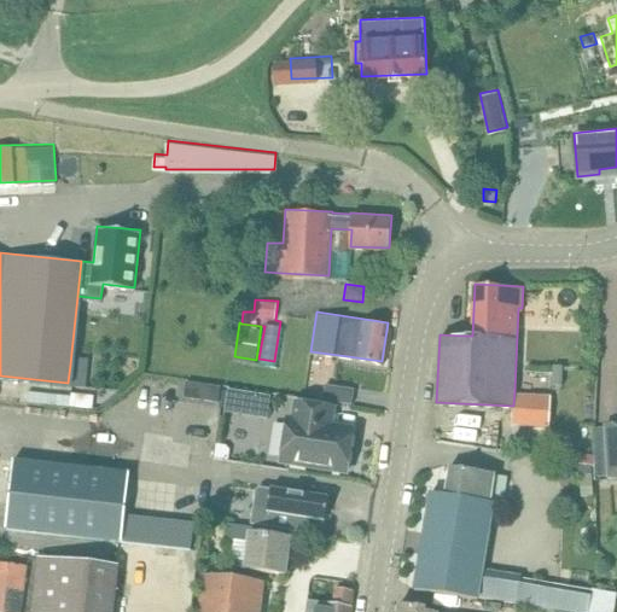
[(70,365),(68,383),(82,384),(85,385),(86,376),(79,366),(70,365)]
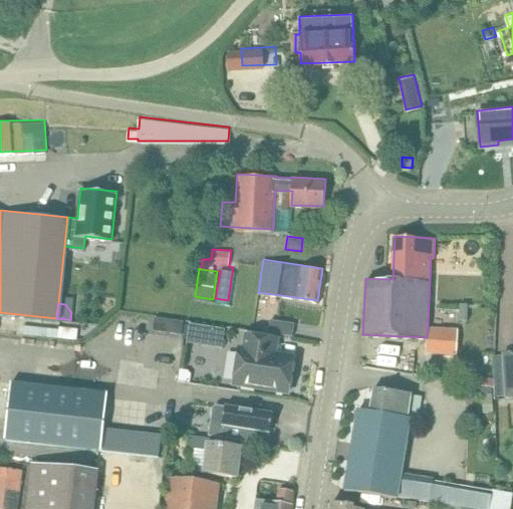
[(293,333),(295,320),(271,317),(269,329),(293,333)]
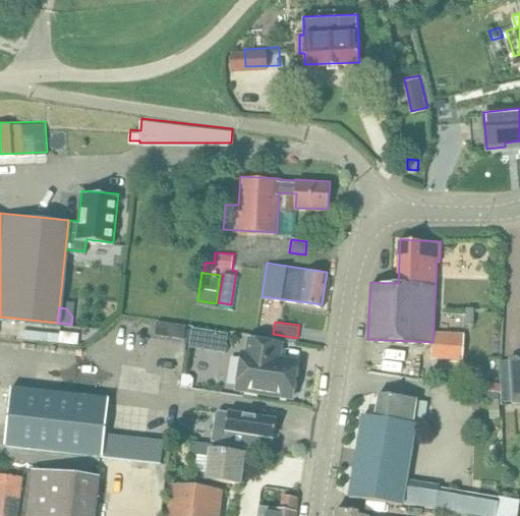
[(162,325),(160,359),(186,361),(189,327),(162,325)]
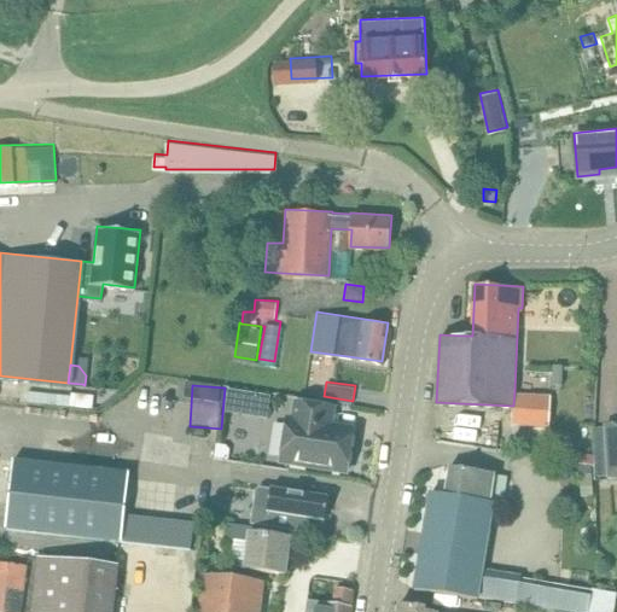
[(347,468),(353,426),(330,423),(333,406),(297,400),(287,459),(347,468)]
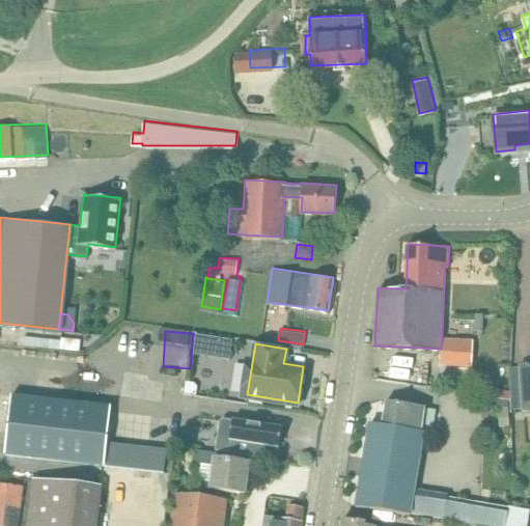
[(524,408),(529,407),(529,361),(521,362),(524,408)]
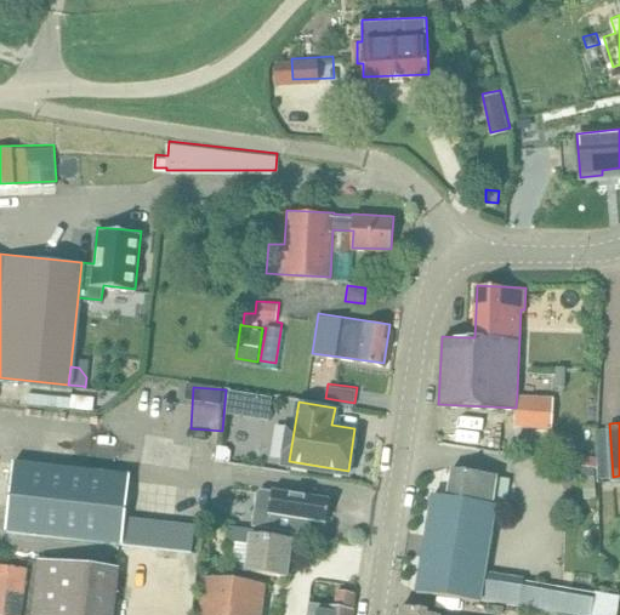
[(192,548),(195,522),(125,514),(130,472),(15,460),(7,529),(192,548)]
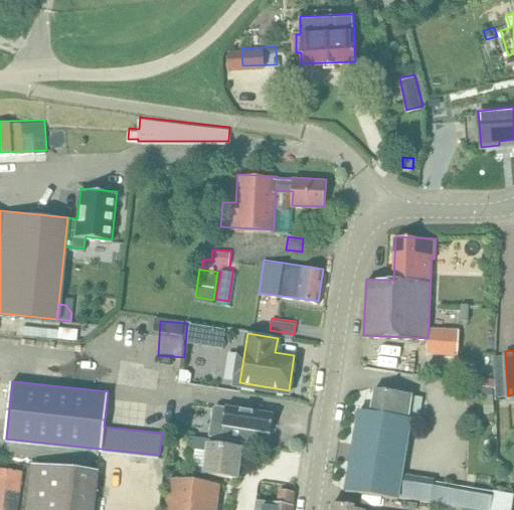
[(374,386),(370,410),(407,417),(411,392),(374,386)]
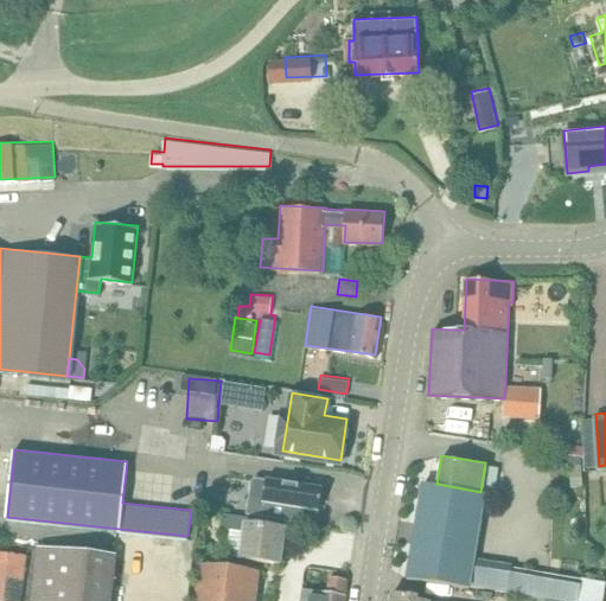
[(581,487),(581,456),(569,456),(571,487),(581,487)]
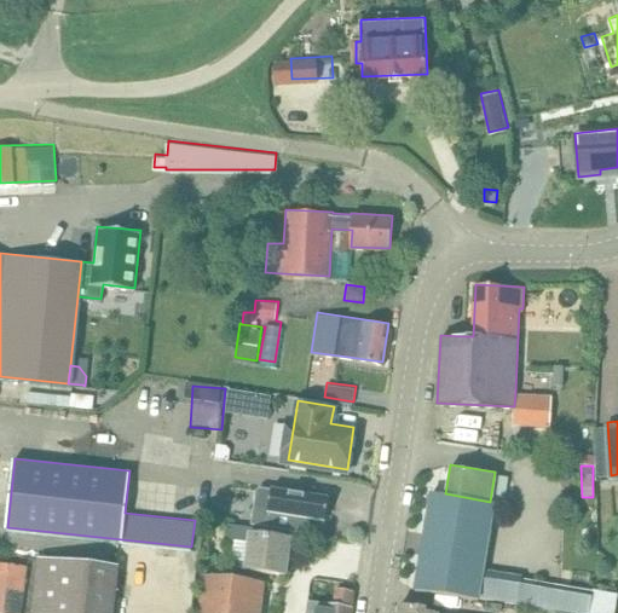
[(260,484),(256,487),(252,521),(309,530),(311,516),(325,518),(329,493),(271,485),(271,486),(260,484)]
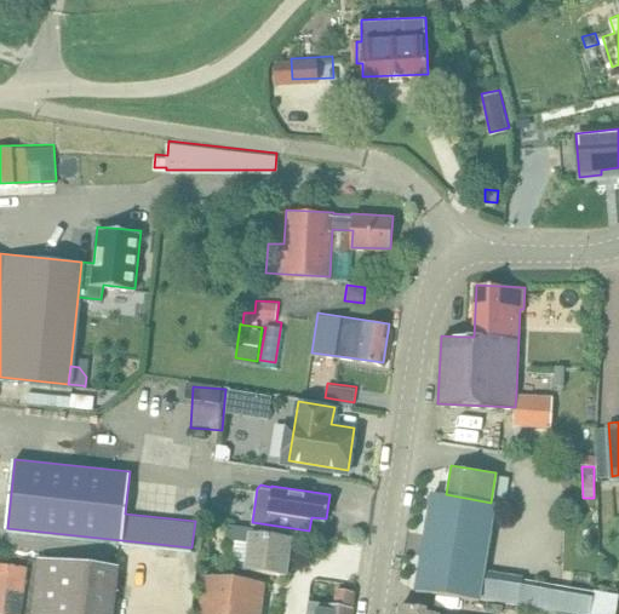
[(504,504),(491,503),(446,494),(431,492),(416,589),(480,600),(480,595),(485,568),(493,515),(502,516),(504,504)]
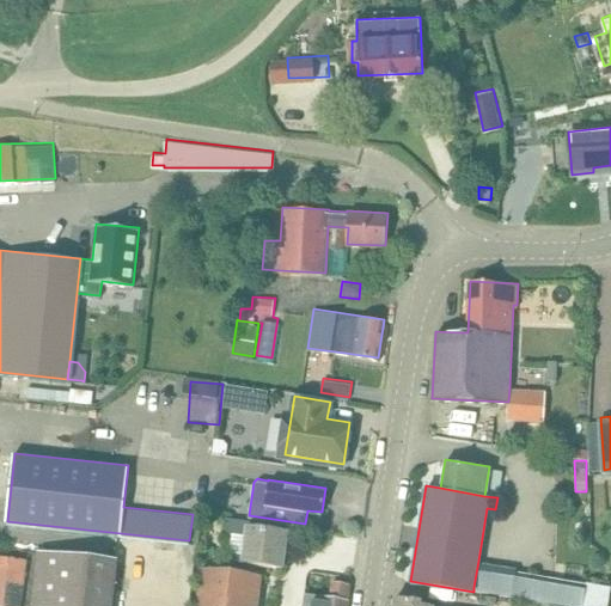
[(228,515),(226,531),(246,533),(245,559),(283,565),(288,530),(251,525),(251,518),(228,515)]
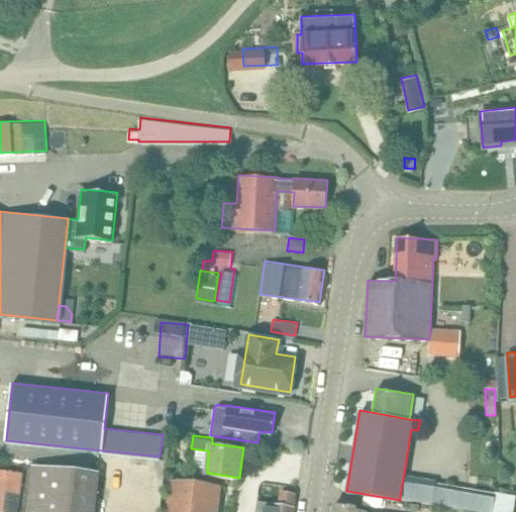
[(93,511),(98,473),(32,467),(27,511),(93,511)]
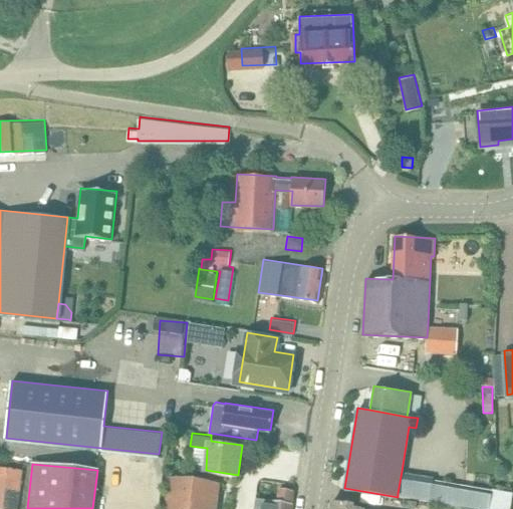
[(0,508),(6,508),(19,508),(24,469),(0,465),(0,508)]
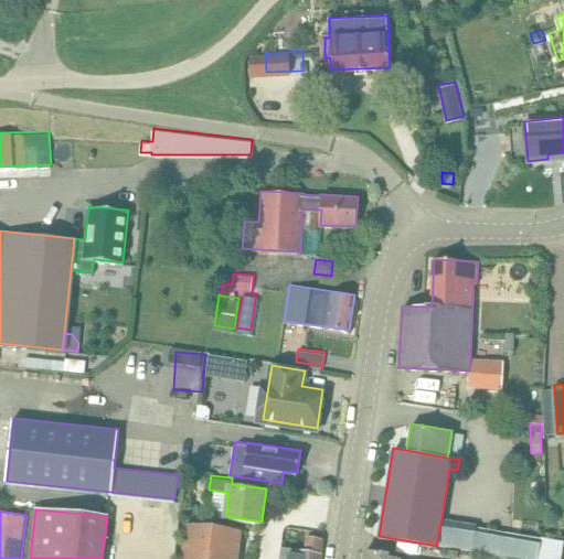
[(442,517),(437,541),(543,558),(560,558),(563,545),(563,540),(477,526),(477,523),(442,517)]
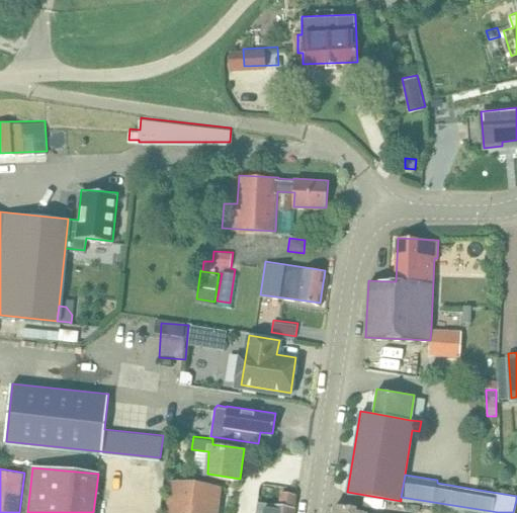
[(219,512),(223,487),(172,481),(168,512),(219,512)]
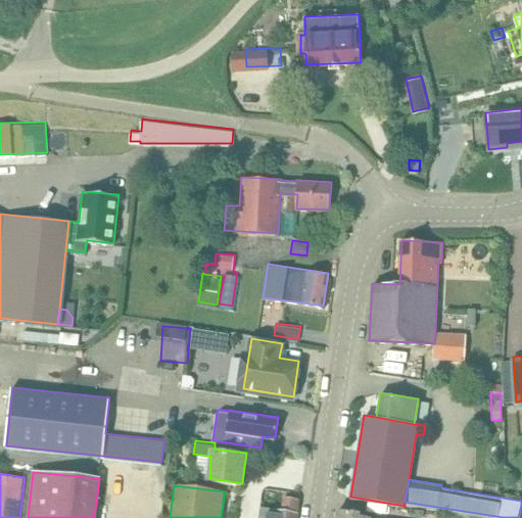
[(297,510),(298,506),(299,497),(284,495),(282,508),(261,505),(258,517),(296,517),(298,510),(297,510)]
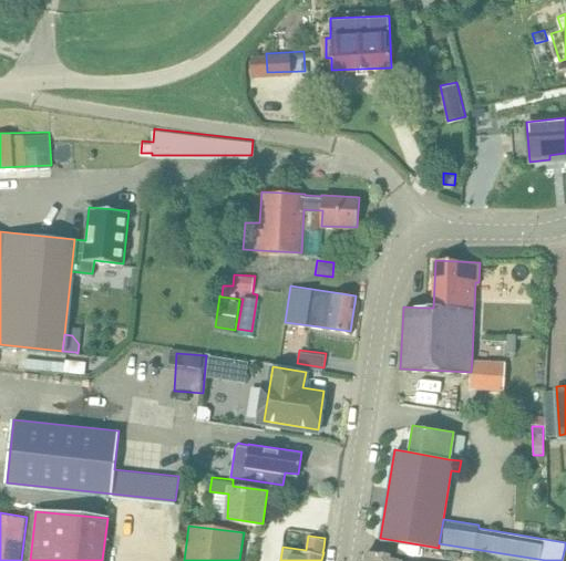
[(391,554),(367,551),(364,560),(414,560),(390,558),(391,554)]
